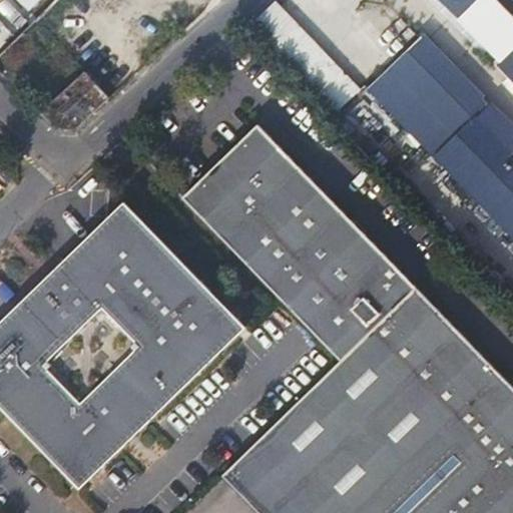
[(17,0),(29,11),(40,0),(17,0)]
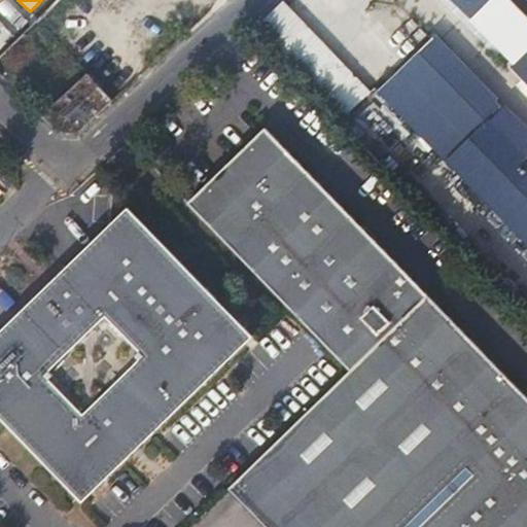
[(283,0),(256,25),(343,117),(370,93),(283,0)]
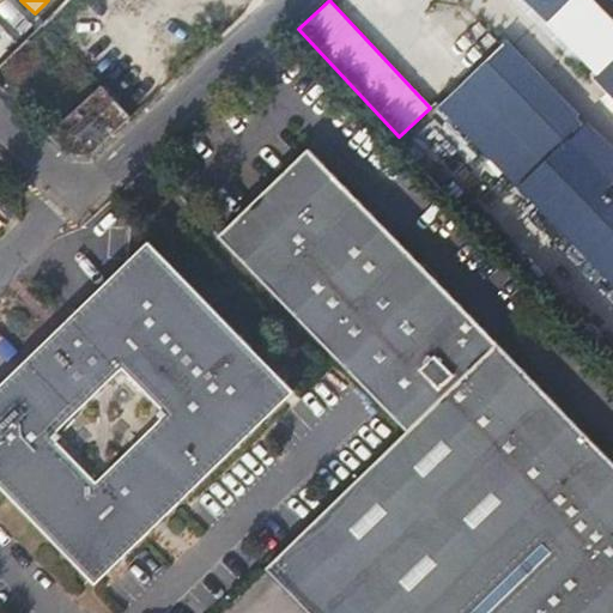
[(572,0),(552,22),(612,83),(612,25),(587,0),(572,0)]
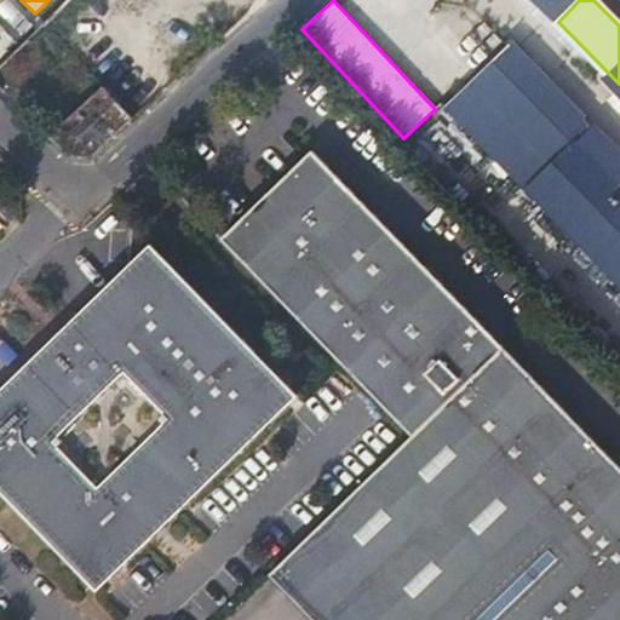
[(491,62),(613,188),(619,179),(619,155),(510,44),(491,62)]
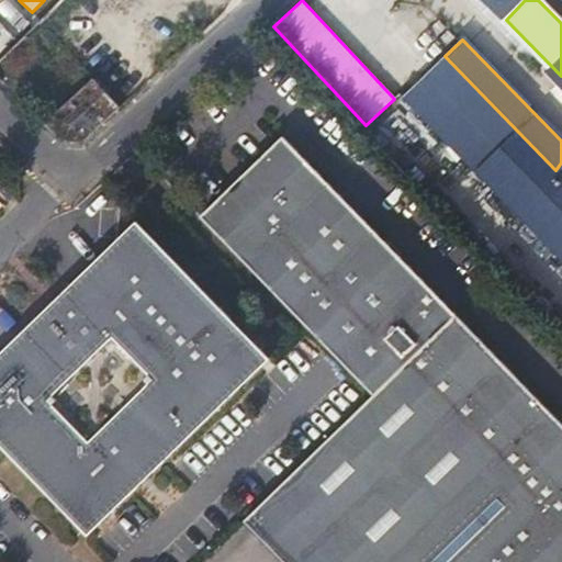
[(407,93),(517,206),(561,253),(561,176),(555,170),(445,56),(429,72),(407,93)]
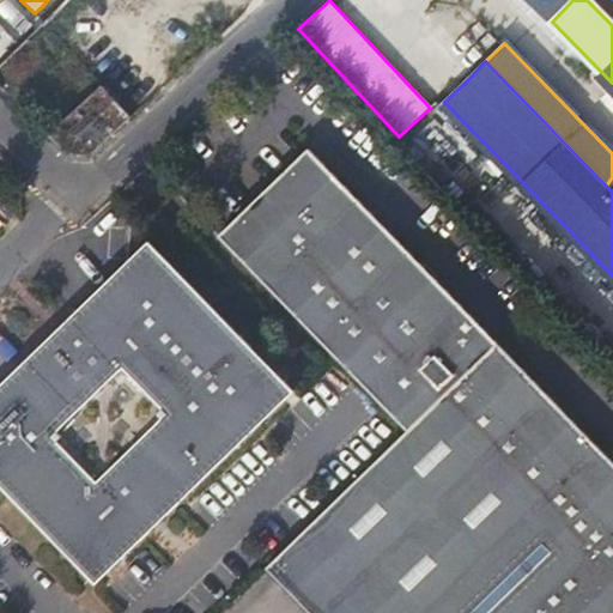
[(96,92),(49,133),(71,152),(86,155),(129,116),(87,72),(73,86),(80,93),(90,86),(96,92)]
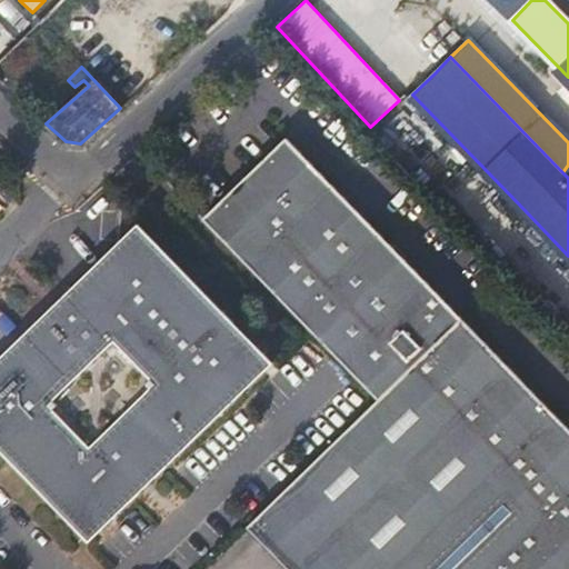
[(205,217),(377,396),(459,315),(285,138),(205,217)]
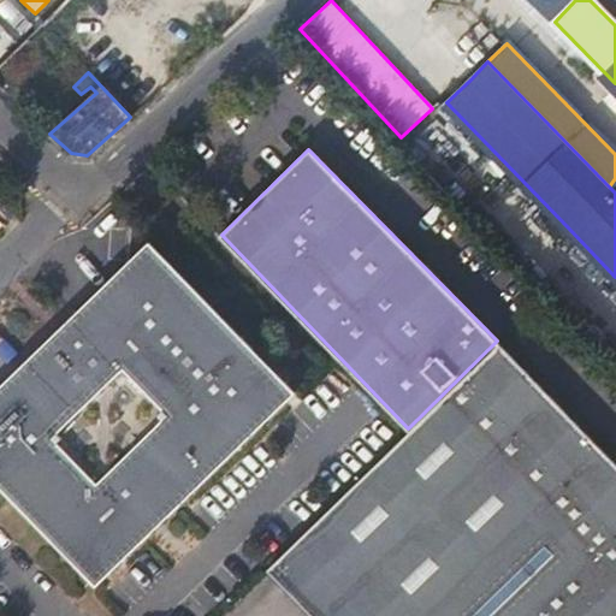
[(137,254),(0,386),(0,493),(76,573),(110,575),(285,409),(284,381),(165,255),(137,254)]
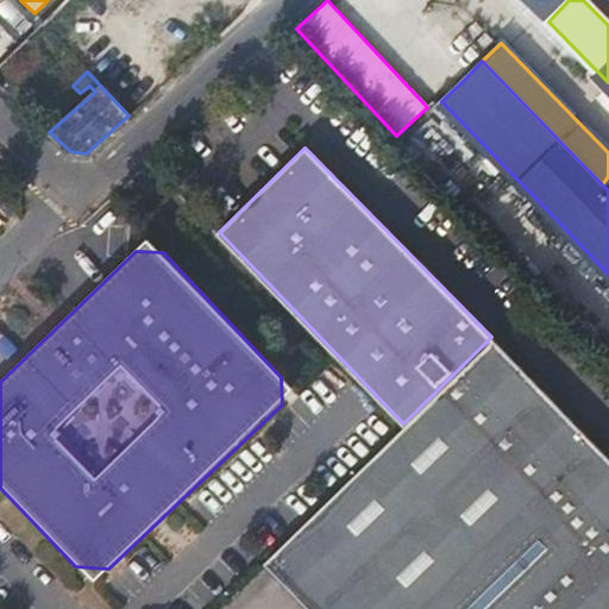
[(408,429),(269,565),(311,608),(608,608),(608,456),(491,337),(403,424),(408,429)]
